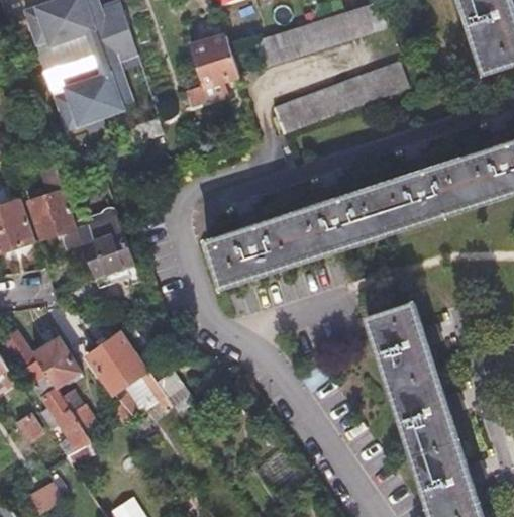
[(57,36),(43,0),(19,0),(35,43),(57,36)]
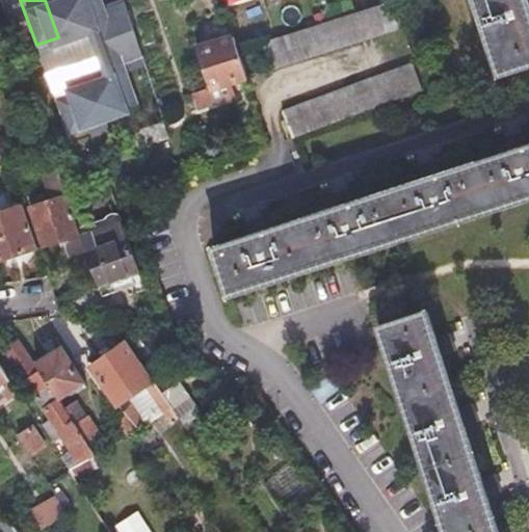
[(45,0),(58,37),(107,21),(99,0),(45,0)]
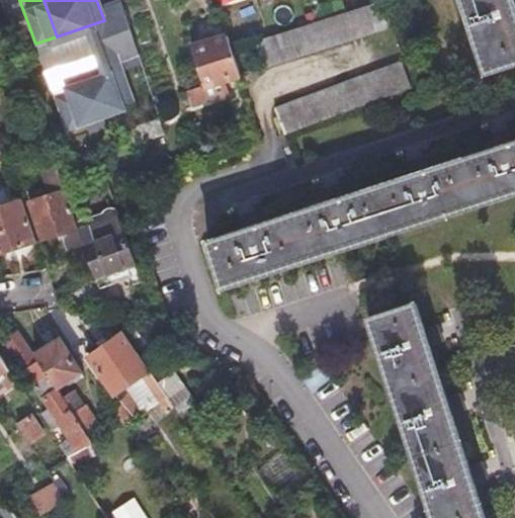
[(264,67),(390,25),(380,0),(377,0),(256,40),(264,67)]
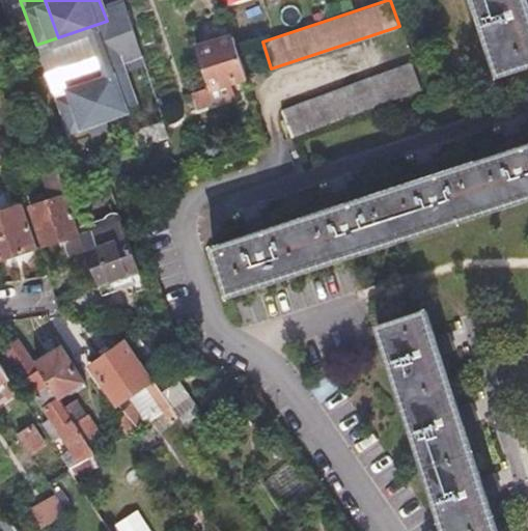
[(527,64),(527,15),(523,0),(472,0),(497,75),(527,64)]
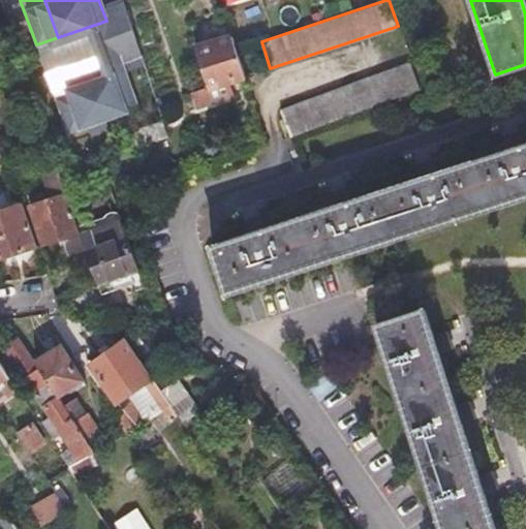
[(245,76),(230,32),(191,45),(207,89),(227,82),(245,76)]
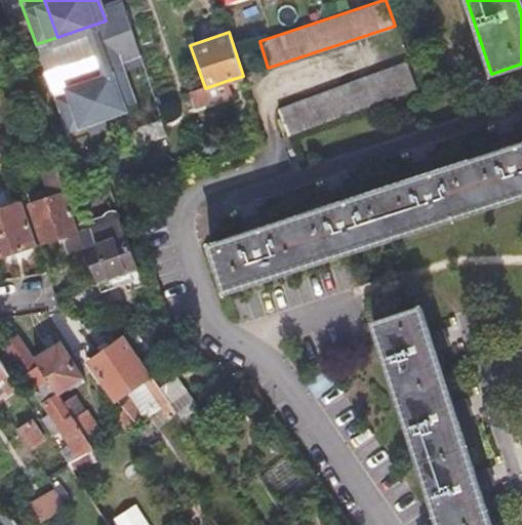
[(0,58),(16,53),(12,41),(0,45),(0,58)]
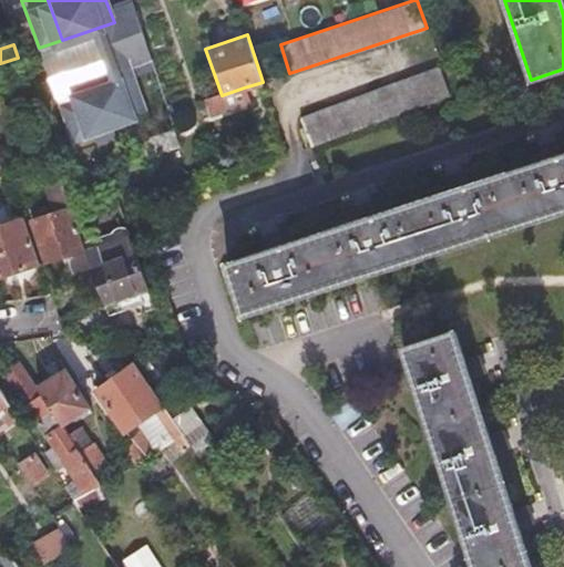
[(440,66),(303,120),(314,148),(450,98),(440,66)]
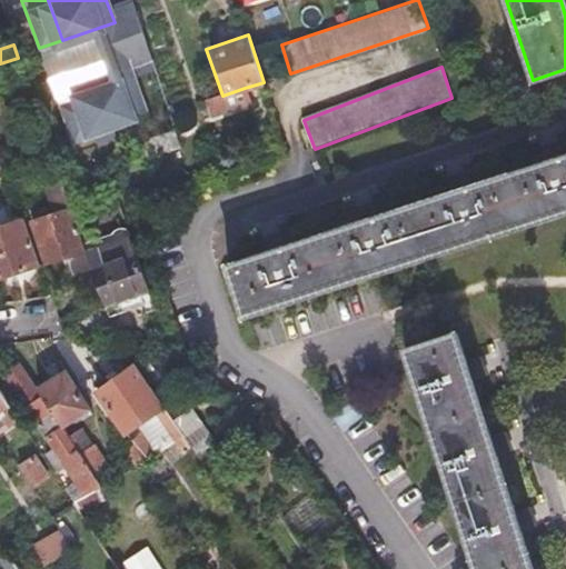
[(250,103),(245,88),(222,96),(205,101),(210,118),(250,103)]
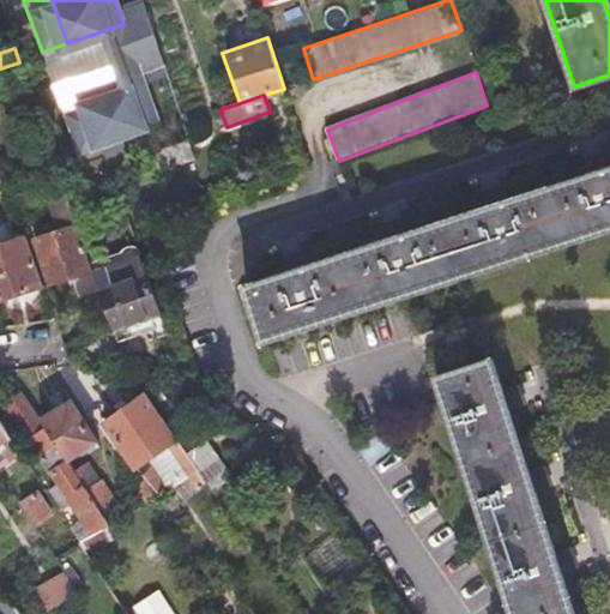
[(193,158),(187,139),(148,152),(153,170),(193,158)]
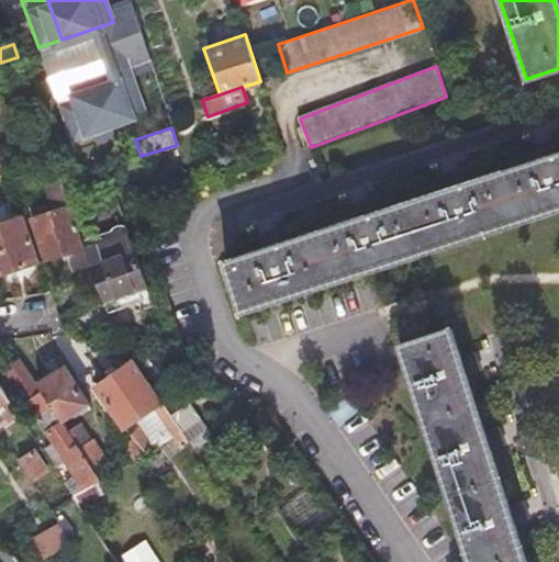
[(243,306),(558,208),(558,153),(226,256),(243,306)]
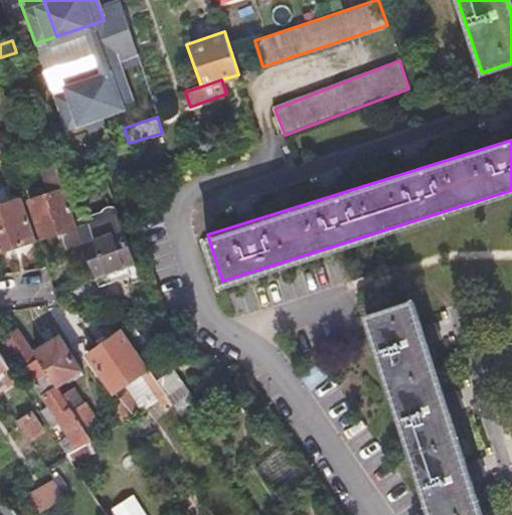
[(56,171),(50,154),(39,157),(45,175),(56,171)]
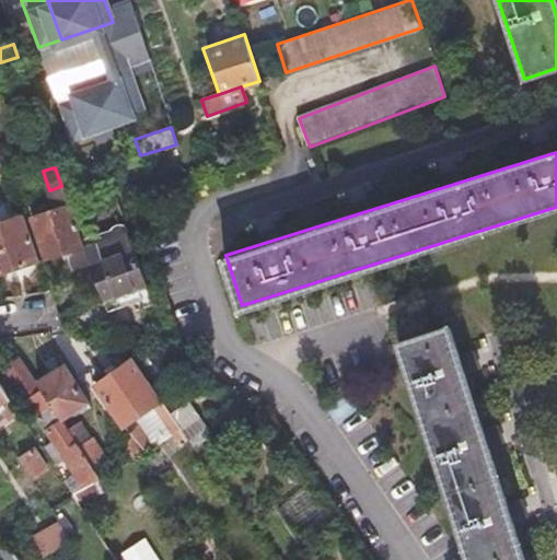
[(89,267),(83,251),(71,214),(68,206),(30,219),(44,260),(67,253),(73,272),(89,267)]
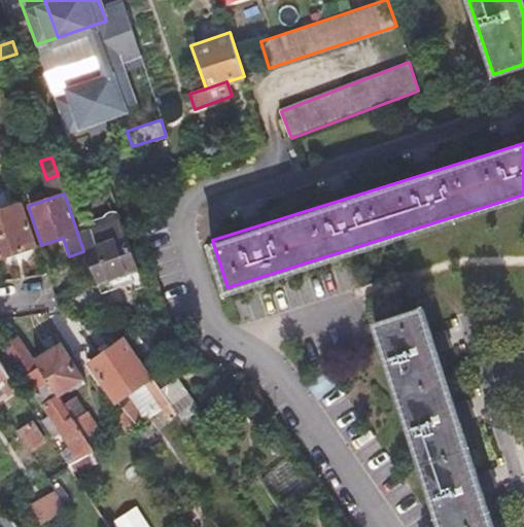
[(37,246),(22,204),(0,210),(0,257),(37,246)]
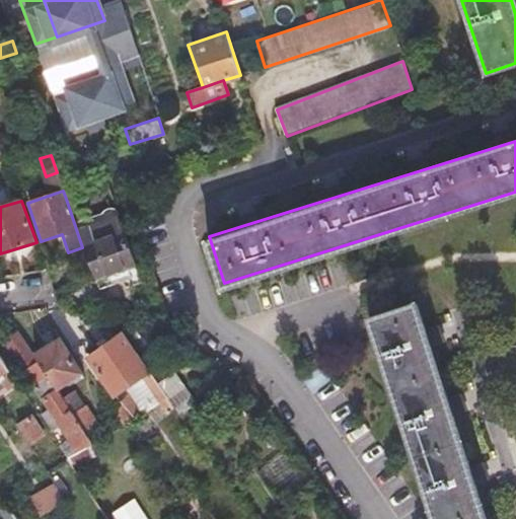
[(132,263),(118,219),(77,232),(82,247),(92,276),(132,263)]
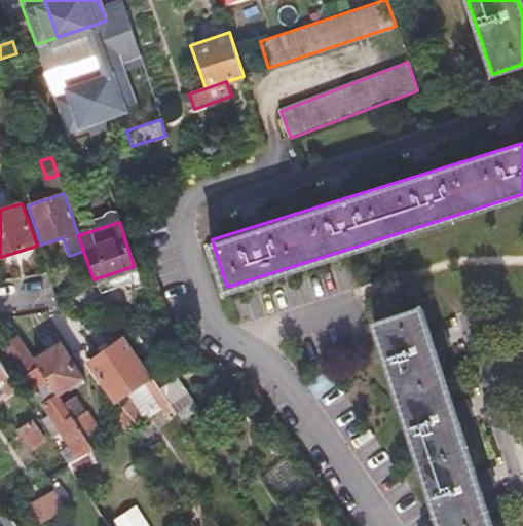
[(489,525),(422,305),(375,320),(439,525),(489,525)]
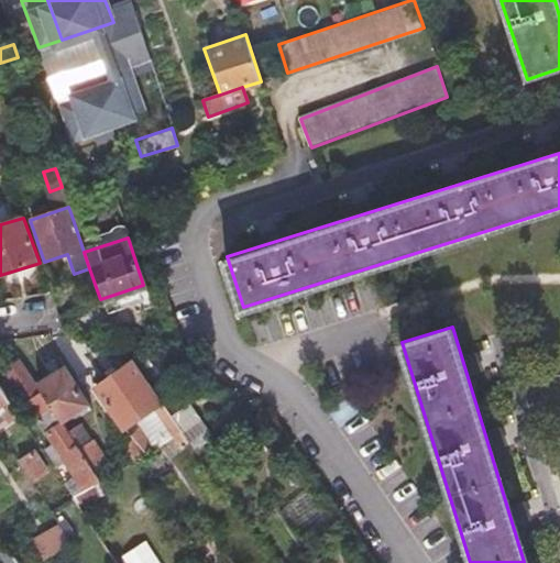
[(4,340),(0,340),(0,359),(3,364),(15,356),(4,340)]
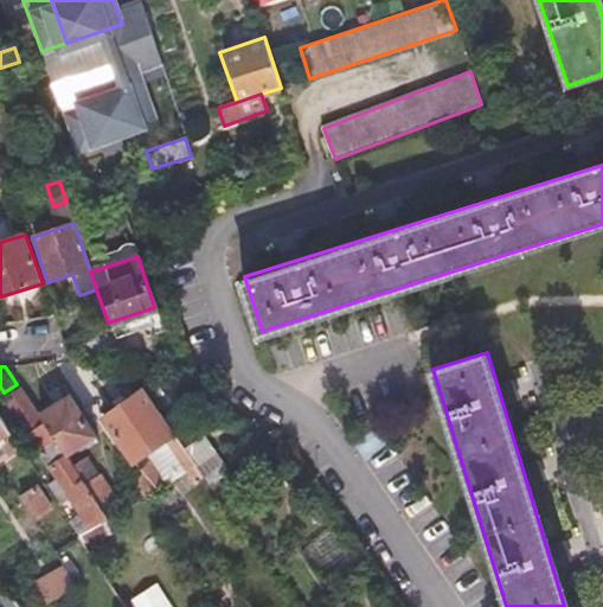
[(63,457),(44,426),(40,428),(18,393),(0,403),(0,407),(7,417),(12,415),(26,436),(23,439),(34,455),(40,452),(44,458),(42,459),(58,485),(70,503),(88,530),(104,521),(90,499),(77,478),(63,457)]
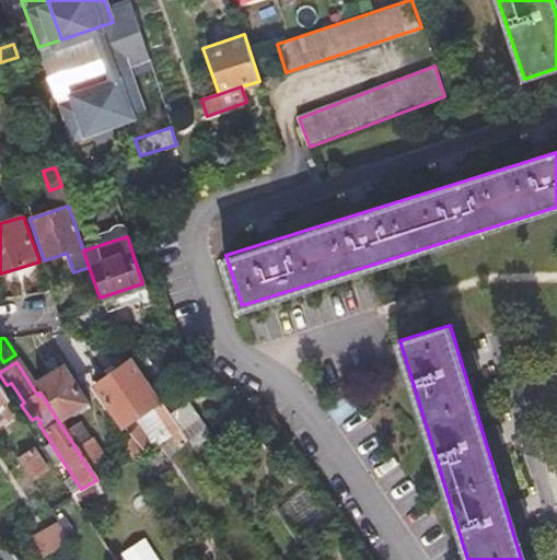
[(159,401),(144,382),(141,384),(126,362),(94,382),(118,421),(134,410),(137,416),(159,401)]
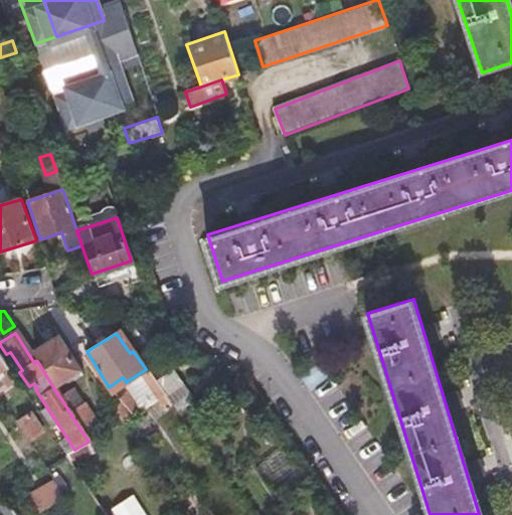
[(31,352),(37,361),(53,387),(78,371),(58,340),(53,342),(52,341),(45,345),(43,344),(31,352)]
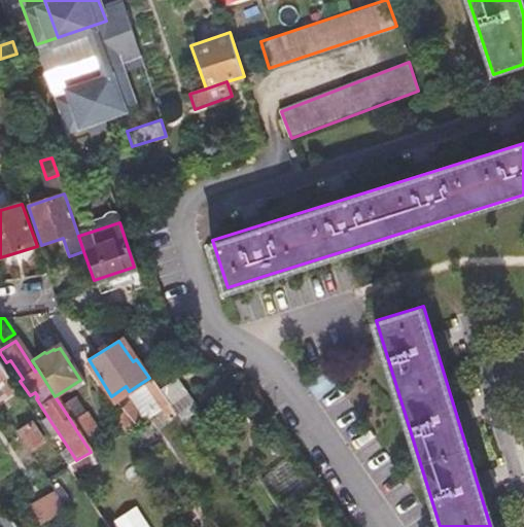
[(0,394),(14,387),(0,365),(0,394)]
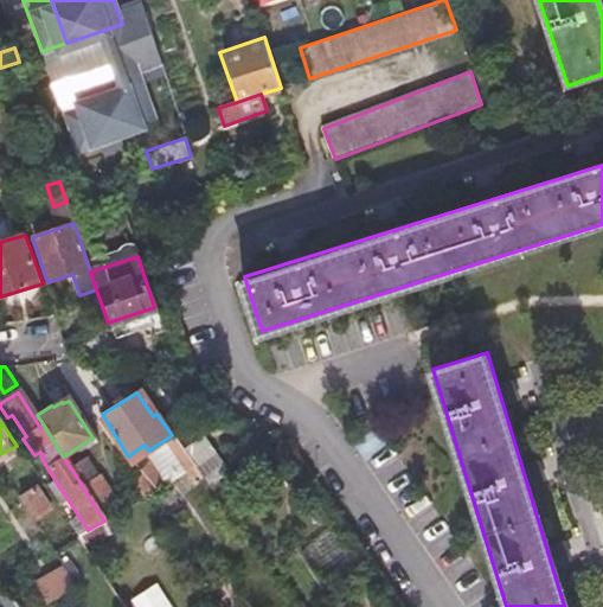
[(151,467),(141,473),(153,492),(164,485),(151,467)]
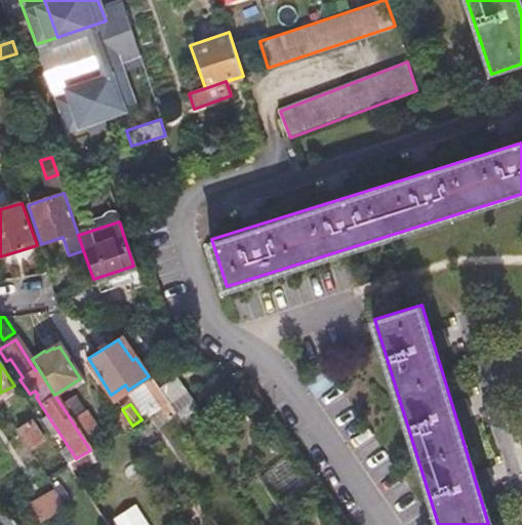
[(67,413),(78,432),(89,423),(78,406),(67,413)]
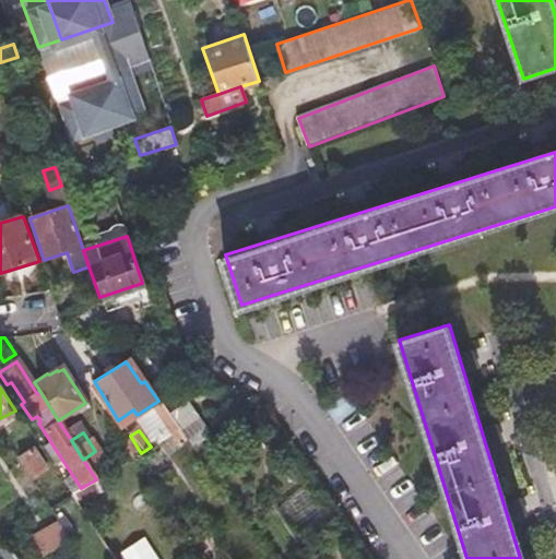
[(117,440),(131,462),(142,454),(141,453),(130,436),(128,432),(117,440)]
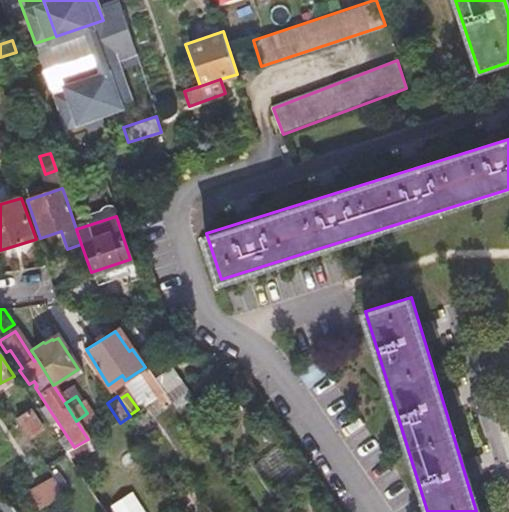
[(13,420),(18,427),(32,419),(41,432),(44,431),(29,409),(13,420)]
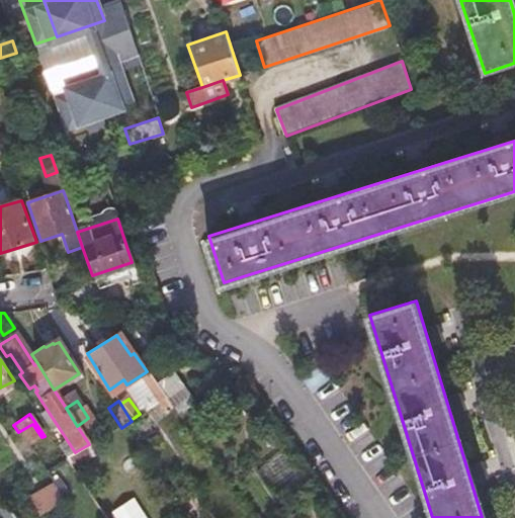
[(54,433),(60,429),(50,414),(44,418),(54,433)]
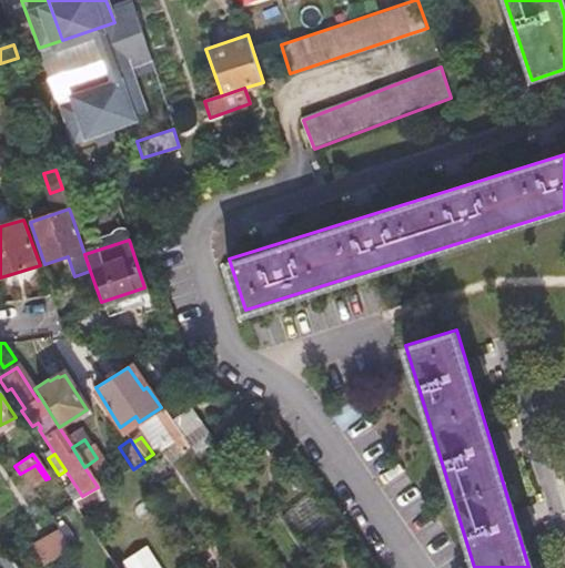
[(20,474),(30,490),(46,479),(36,465),(20,474)]
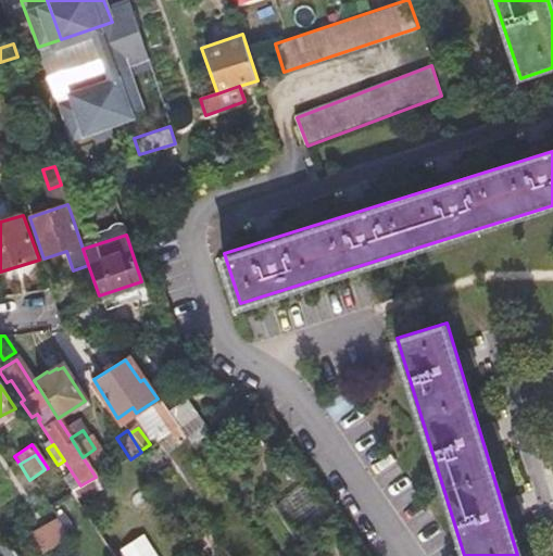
[(102,487),(96,477),(80,485),(70,492),(72,495),(77,503),(102,487)]
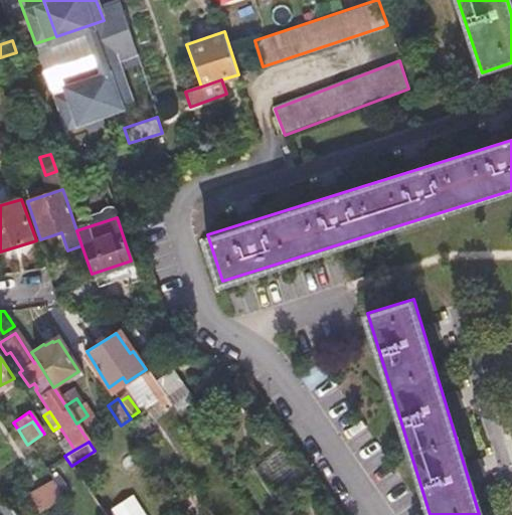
[(63,500),(51,481),(27,495),(37,514),(63,500)]
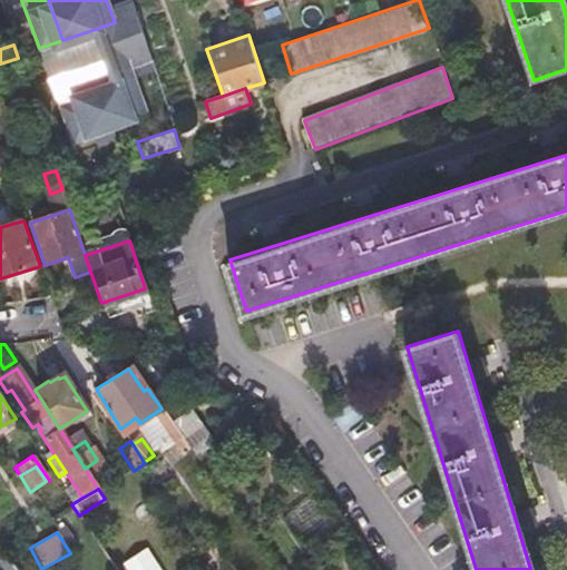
[(13,569),(5,556),(0,559),(0,569),(13,569)]
